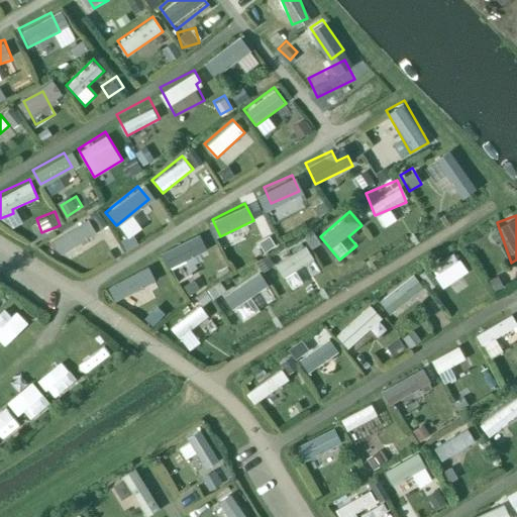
[(61,255),(100,238),(90,217),(52,234),(61,255)]
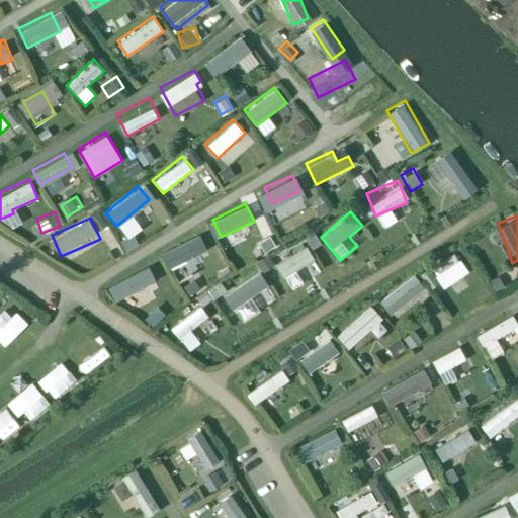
[(168,267),(207,248),(200,233),(161,252),(168,267)]
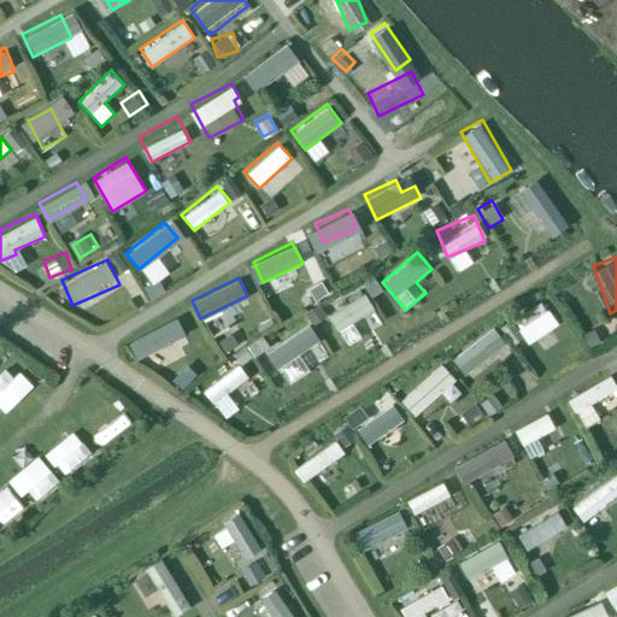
[(368,298),(382,293),(377,277),(363,282),(368,298)]
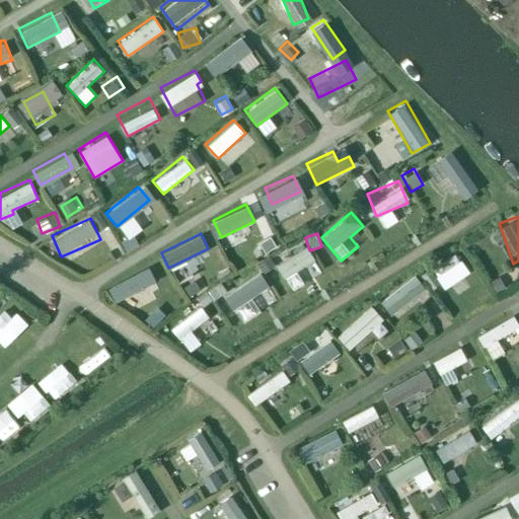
[(456,251),(431,269),(445,290),(470,273),(456,251)]
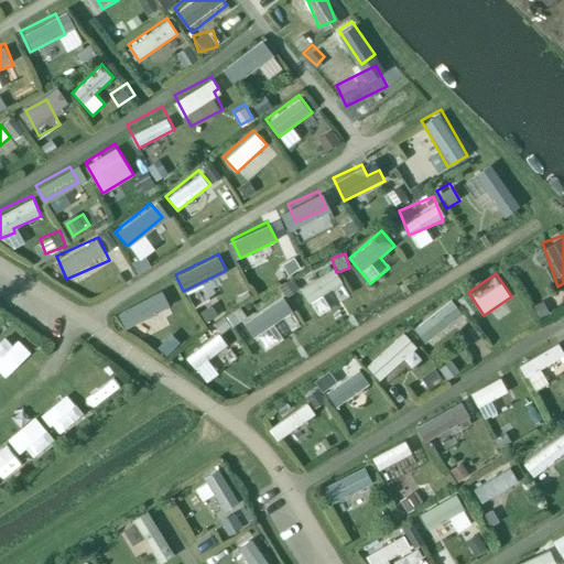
[(303,286),(311,299),(332,286),(325,274),(303,286)]
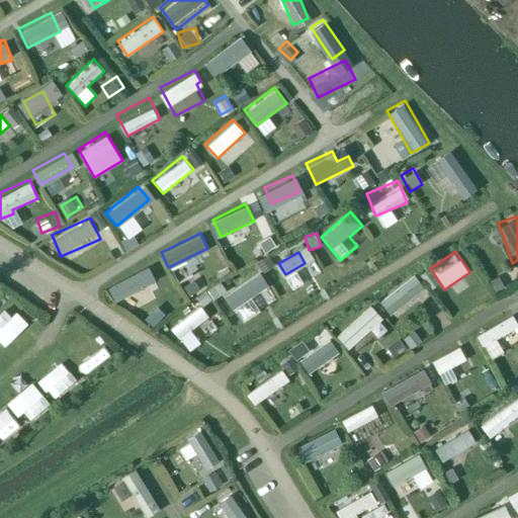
[(115,299),(157,281),(151,266),(109,284),(115,299)]
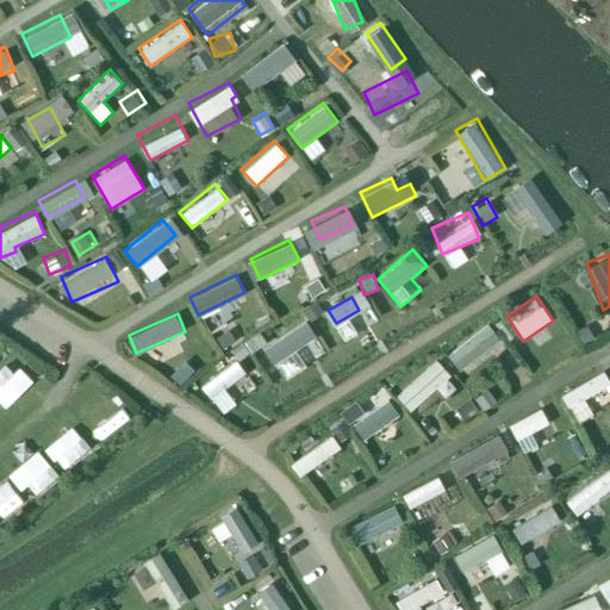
[(305,321),(266,347),(278,363),(316,337),(305,321)]
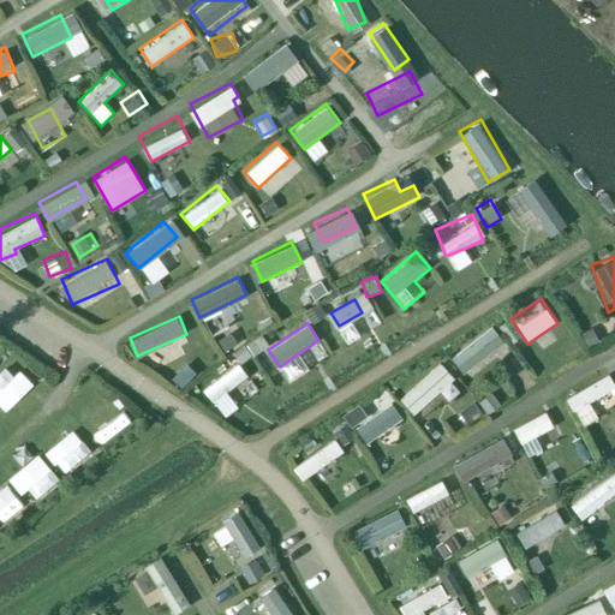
[(452,357),(464,374),(495,351),(483,334),(452,357)]
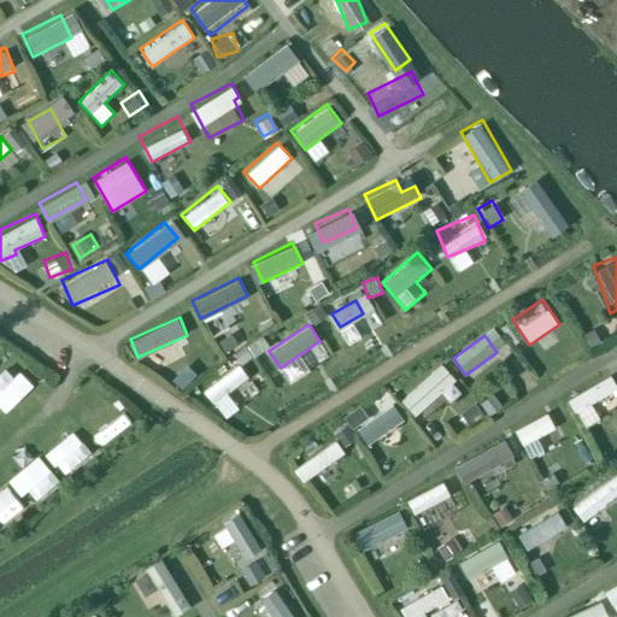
[(517,354),(505,364),(524,391),(538,381),(517,354)]
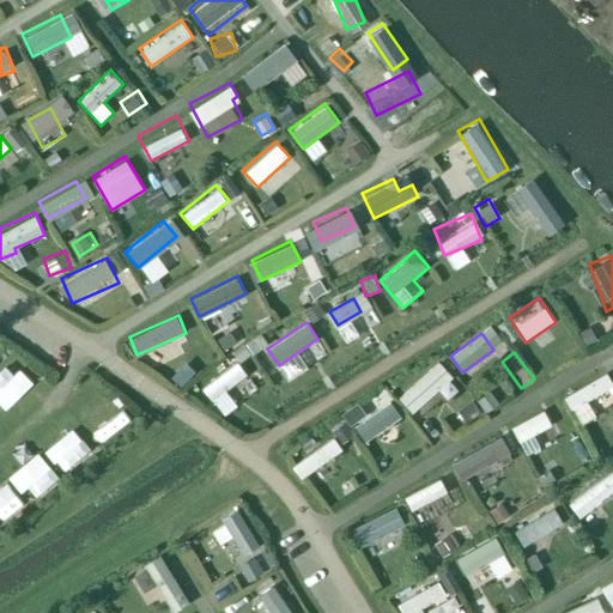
[(395,392),(411,412),(456,380),(441,358),(395,392)]
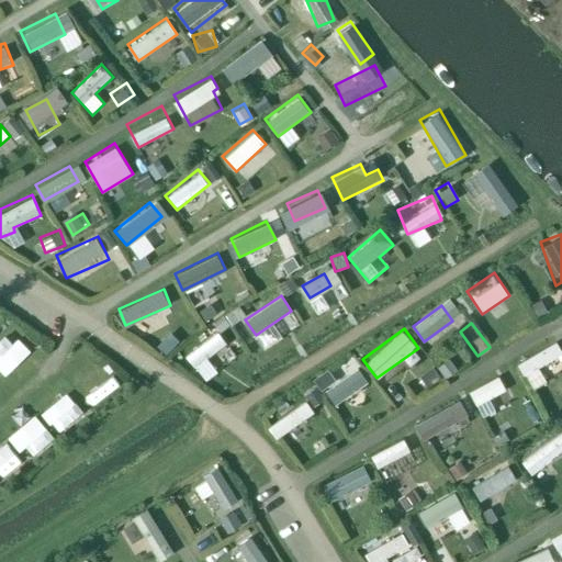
[(155,343),(165,352),(179,339),(169,329),(155,343)]
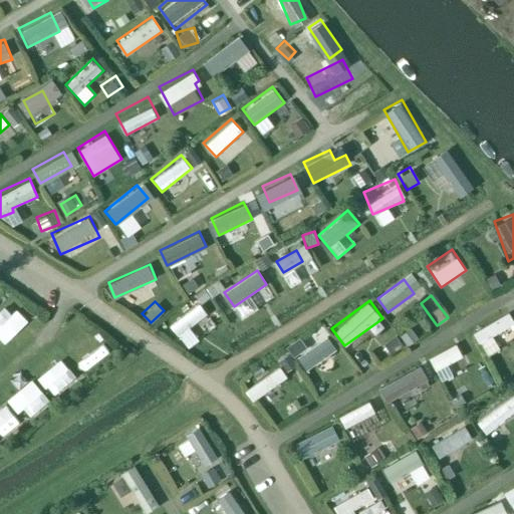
[(178,336),(208,314),(198,302),(169,324),(178,336)]
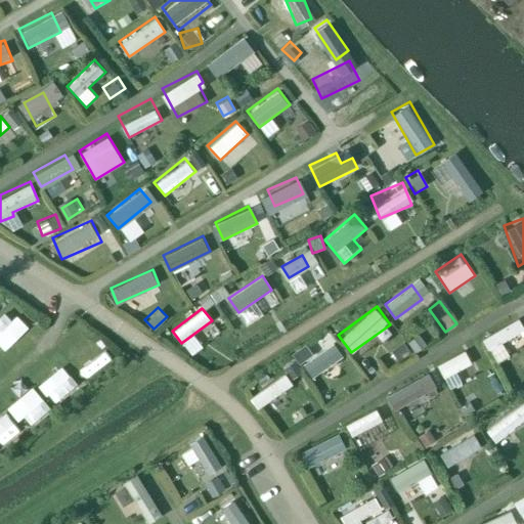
[(219,309),(211,315),(223,330),(231,323),(219,309)]
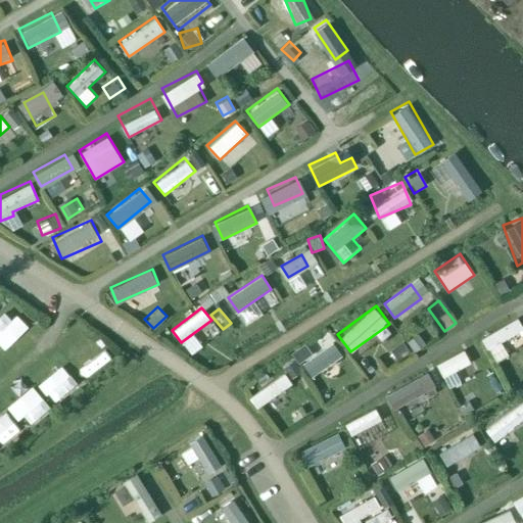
[(505,345),(515,340),(513,336),(522,331),(522,325),(516,311),(481,327),(498,362),(510,355),(505,345)]
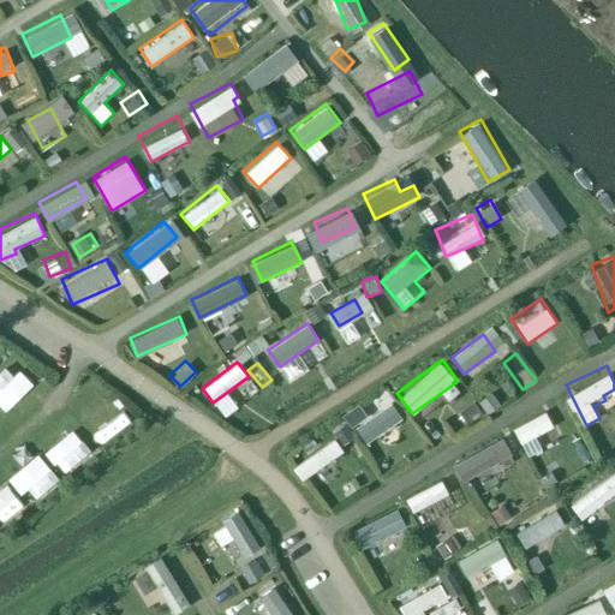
[(4,369),(0,372),(0,412),(6,419),(30,398),(4,369)]
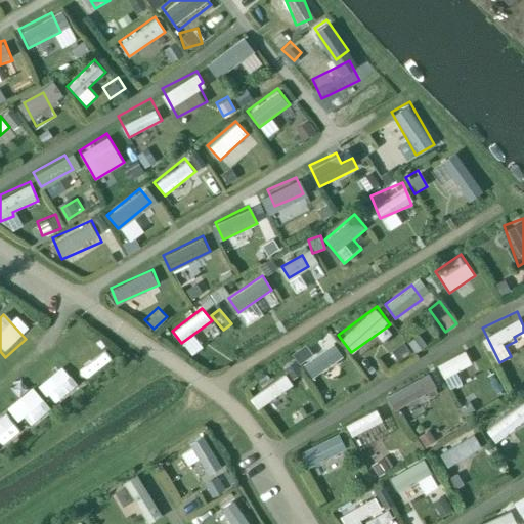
[(300,358),(314,377),(333,362),(319,344),(300,358)]
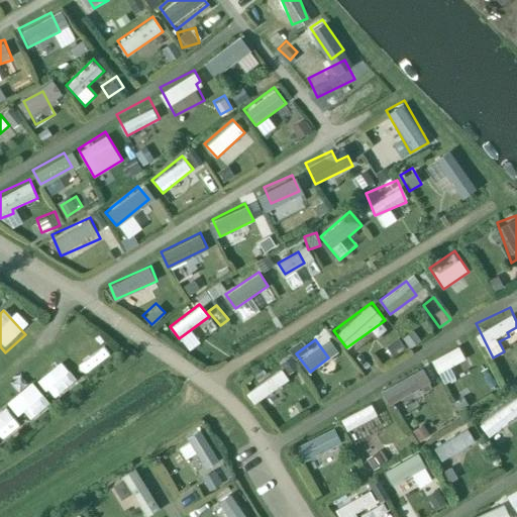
[(79,360),(86,369),(107,350),(100,342),(79,360)]
